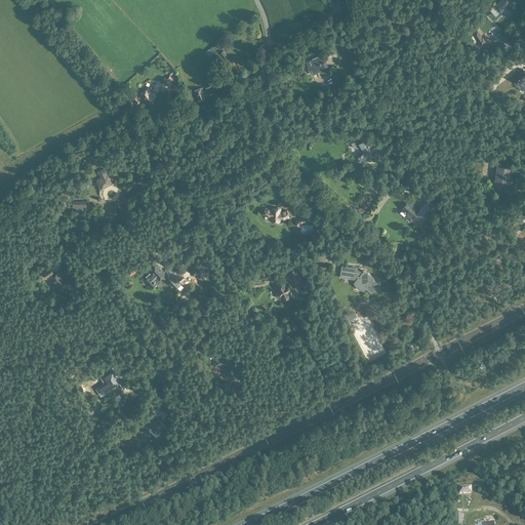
[(340,0),(333,0),(339,10),(345,7),(340,0)]
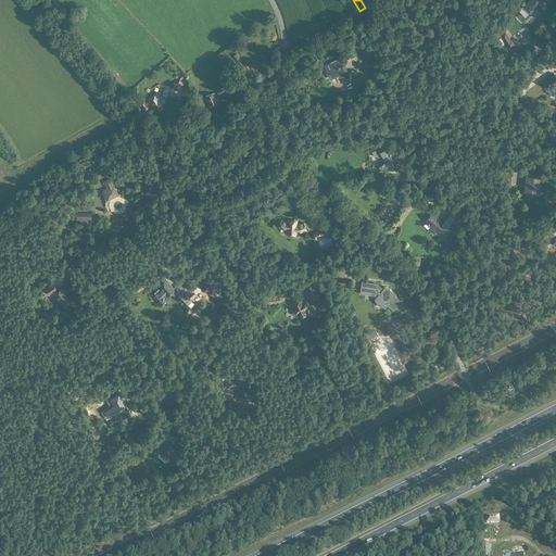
[(442,0),(439,3),(445,11),(450,8),(442,0)]
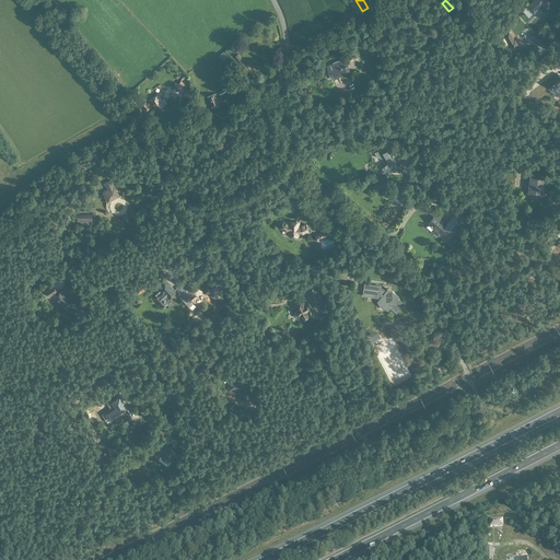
[(533,0),(523,11),(529,18),(540,7),(543,8),(541,9),(544,11),(545,10),(548,13),(551,9),(545,2),(543,0),(533,0)]
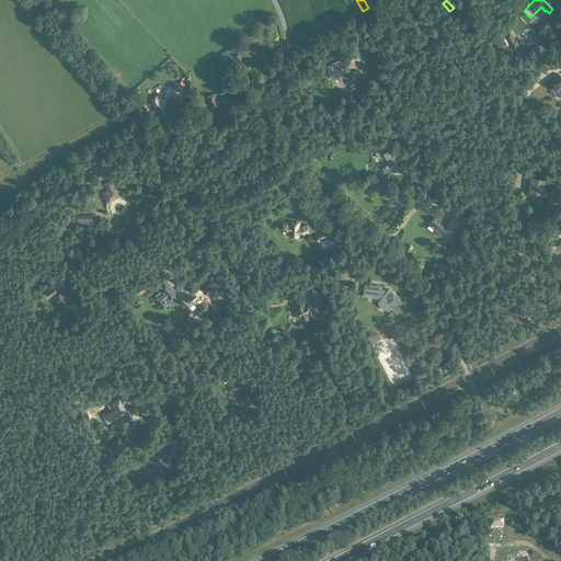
[(510,32),(504,35),(510,43),(515,39),(510,32)]
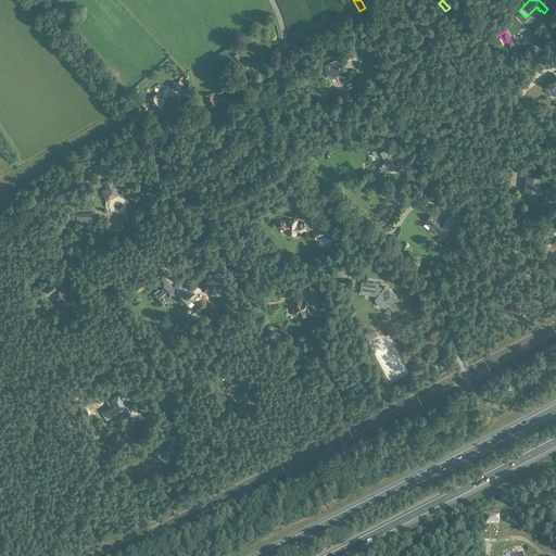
[(217,55),(229,67),(234,63),(222,51),(217,55)]
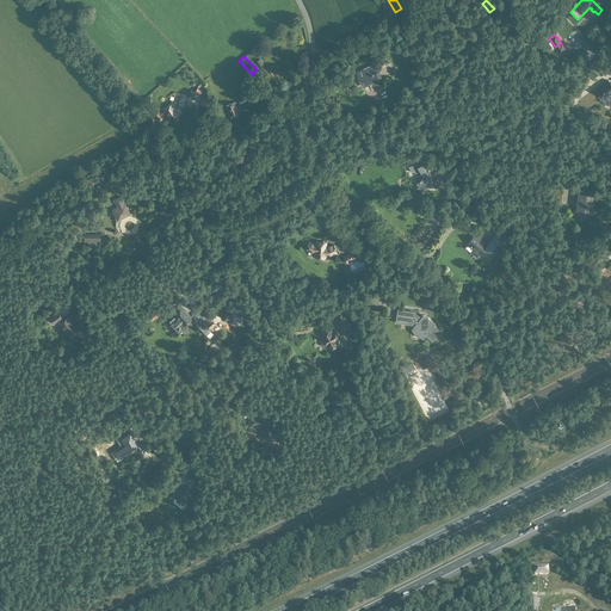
[(260,59),(255,62),(265,75),(266,74),(269,79),(267,80),(272,86),(276,84),(277,84),(278,84),(279,82),(279,81),(279,80),(271,71),(270,72),(260,59)]
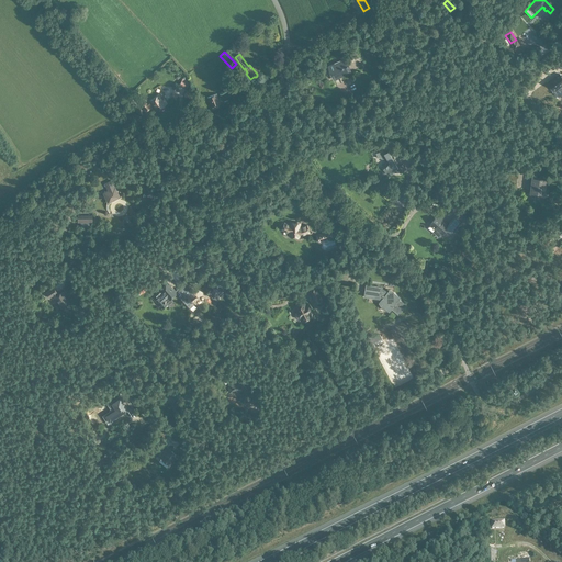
[(335,78),(350,71),(345,59),(329,66),(335,78)]
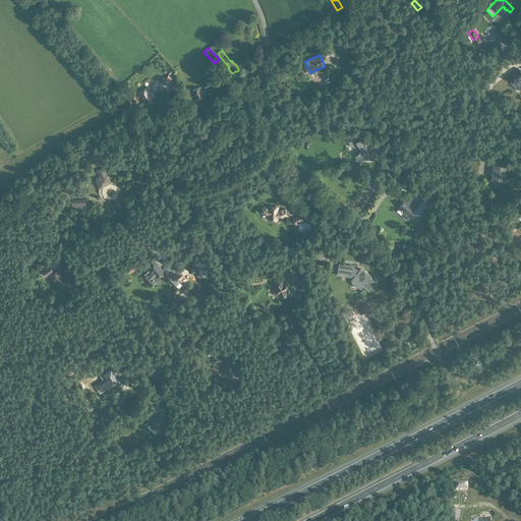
[(520,71),(518,68),(514,71),(515,71),(512,73),(508,75),(514,83),(520,78),(520,71)]
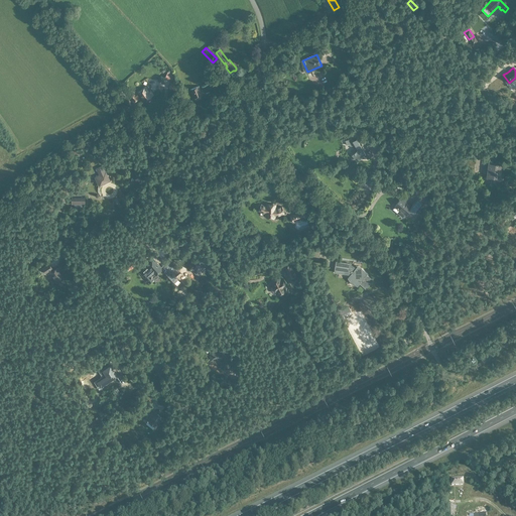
[(169,88),(175,91),(178,86),(177,85),(178,83),(174,81),(173,83),(172,83),(169,88)]
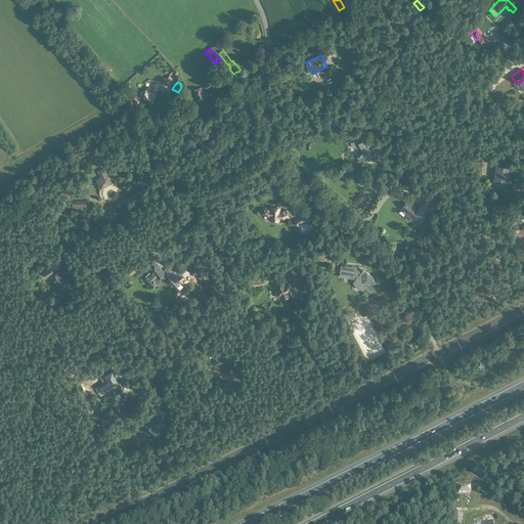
[(209,86),(207,87),(209,92),(216,89),(221,88),(225,86),(220,82),(212,85),(211,83),(209,84),(209,86)]
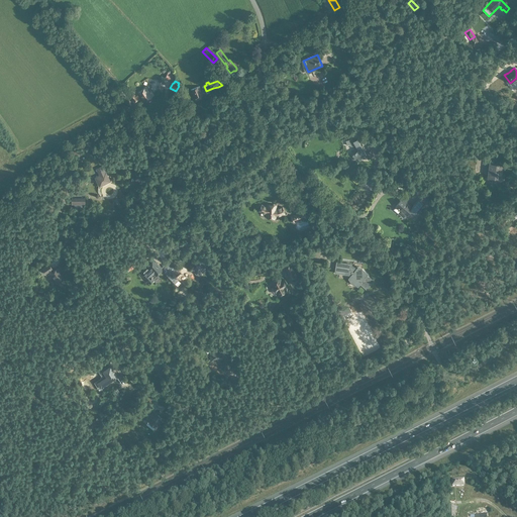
[(203,90),(201,90),(200,86),(191,90),(195,99),(198,98),(197,97),(204,94),(203,90)]
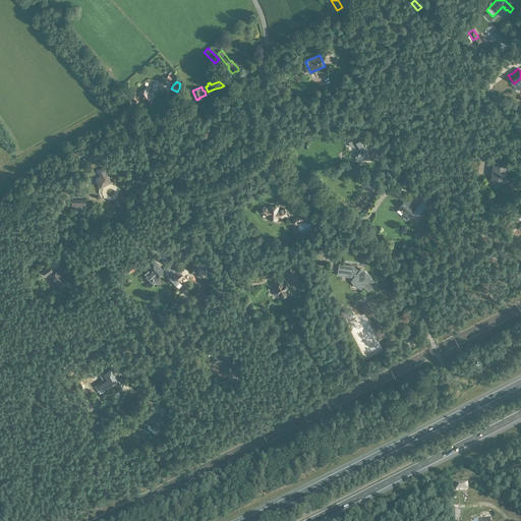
[(135,96),(131,98),(135,103),(139,101),(138,101),(142,98),(143,101),(146,103),(153,98),(155,97),(153,93),(151,94),(148,89),(139,94),(140,95),(136,97),(135,96)]
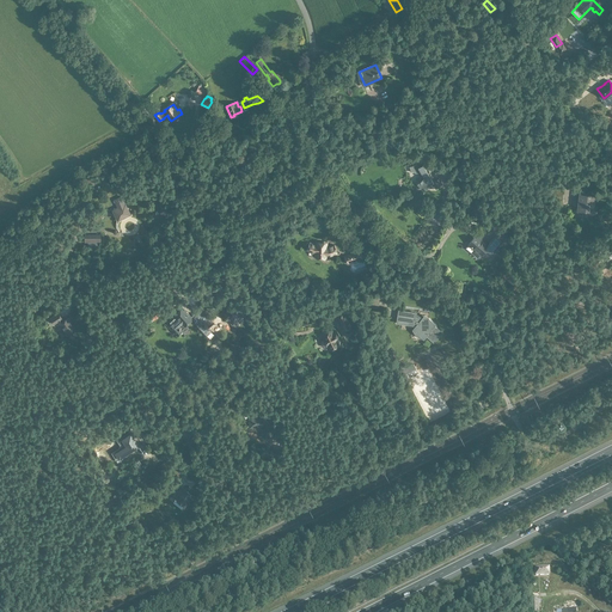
[(428,188),(435,188),(435,189),(439,187),(438,183),(435,185),(433,182),(434,182),(428,172),(429,171),(427,167),(426,169),(423,164),(418,167),(417,164),(410,166),(411,172),(414,171),(416,173),(421,172),(424,177),(420,182),(421,182),(418,184),(423,189),(427,189),(428,188)]
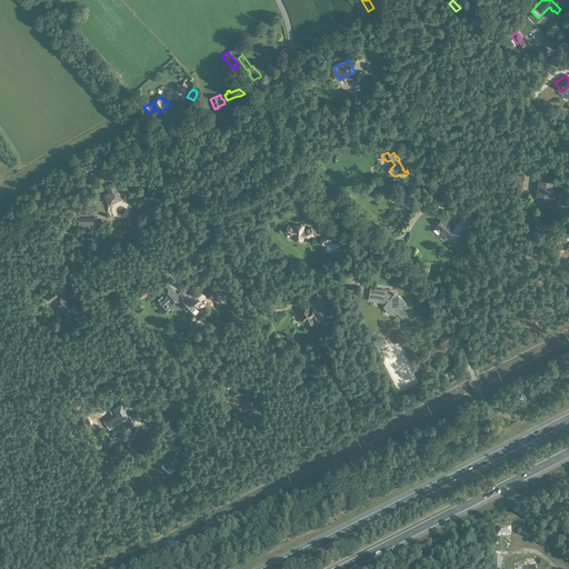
[(539,180),(538,190),(539,190),(538,196),(542,197),(545,196),(549,196),(549,191),(551,191),(551,187),(552,187),(553,181),(539,180)]
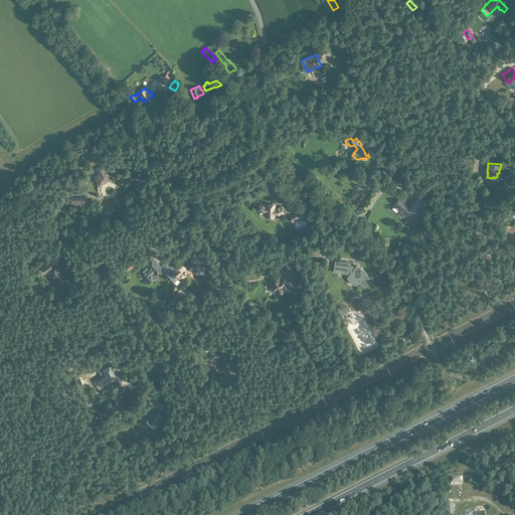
[(103,165),(97,168),(100,174),(96,176),(100,185),(110,180),(106,171),(103,165)]
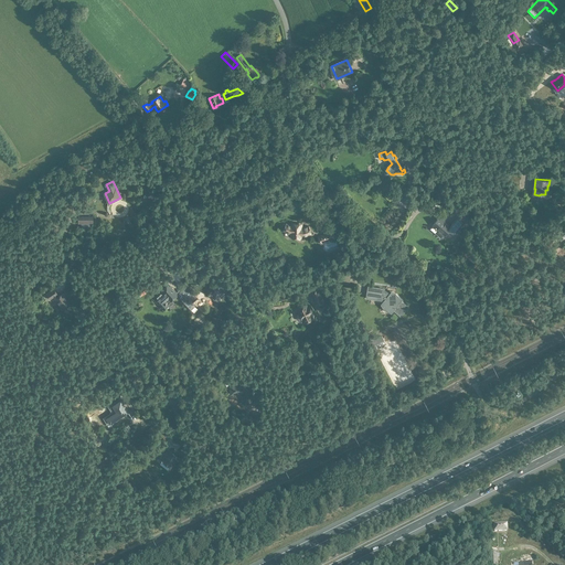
[(401,202),(405,196),(393,187),(390,191),(398,198),(396,200),(401,202)]
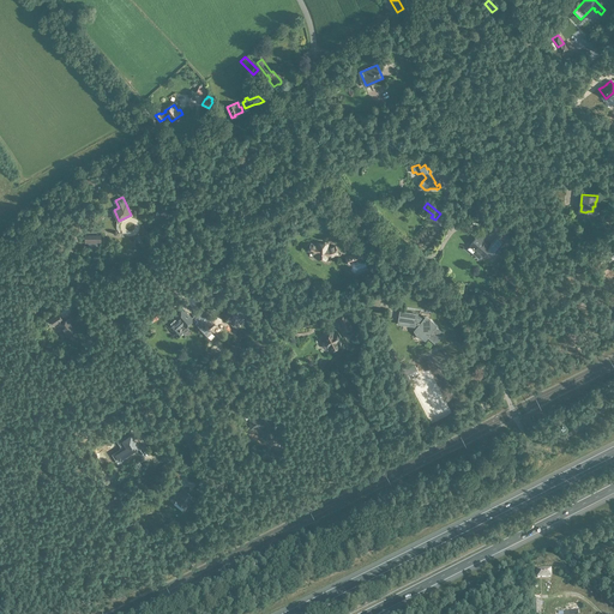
[(475,220),(480,224),(486,218),(481,212),(475,220)]
